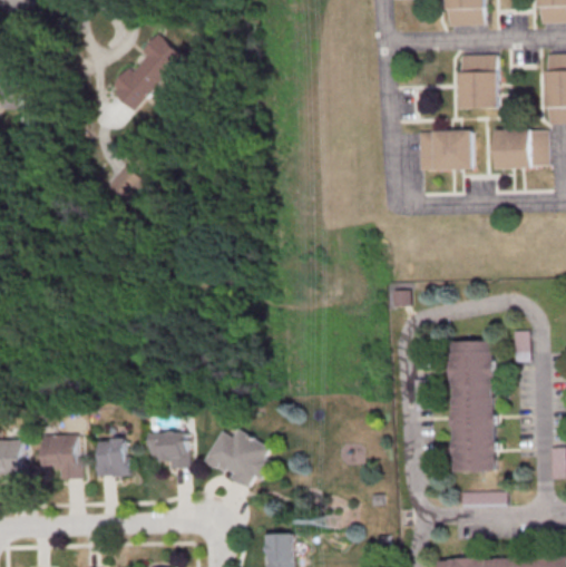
[(484,0),(485,20),(446,21),(445,0),(484,0)]
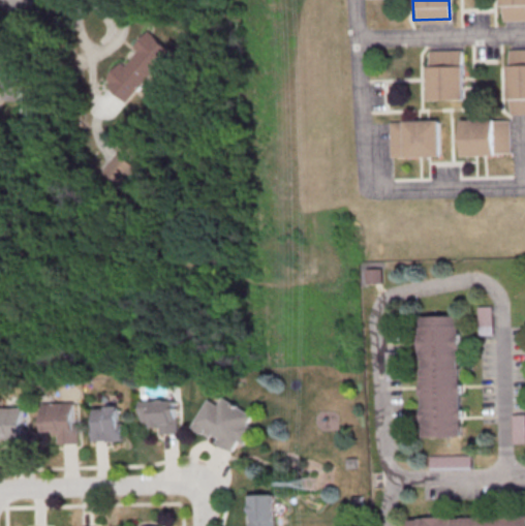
[(524,0),(524,17),(498,18),(497,0),(524,0)]
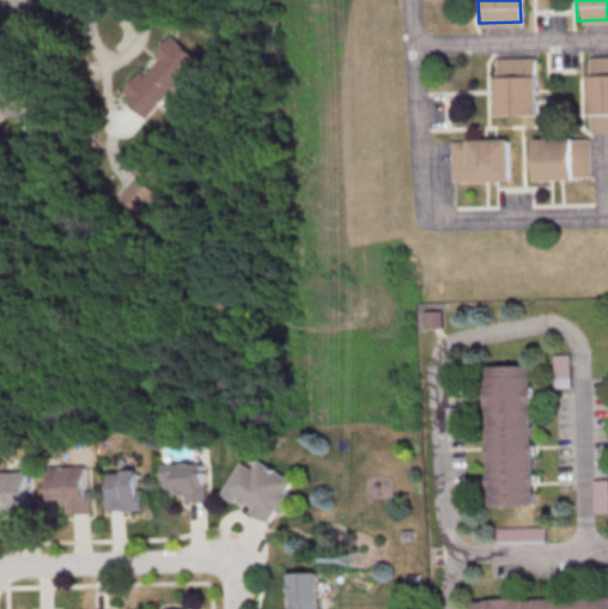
[(166,36),(200,65),(190,77),(183,69),(141,119),(119,99),(122,96),(117,91),(134,72),(139,77),(154,59),(150,55),(166,36)]
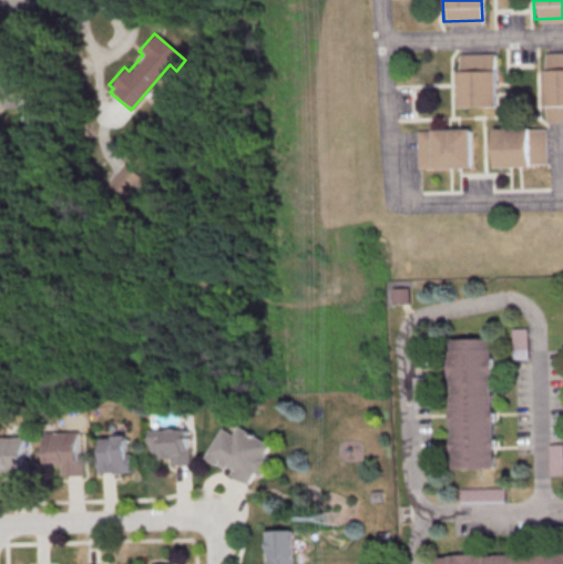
[(540,50),(562,49),(562,101),(542,103),(540,50)]
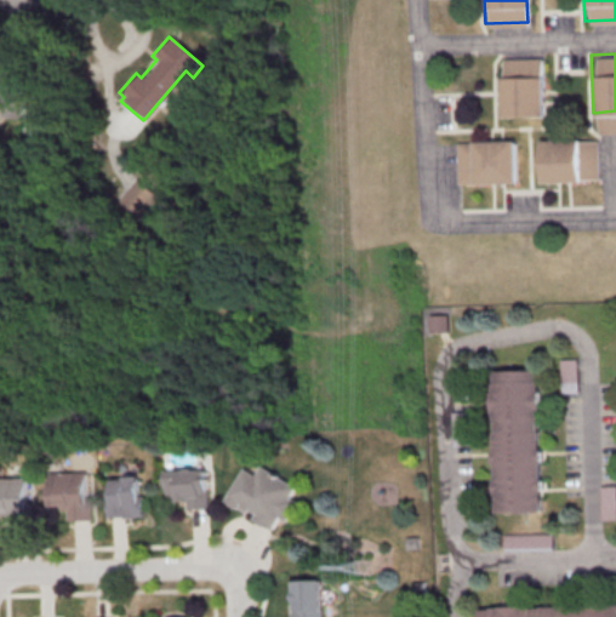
[(497,56),(540,55),(542,113),(500,114),(497,56)]
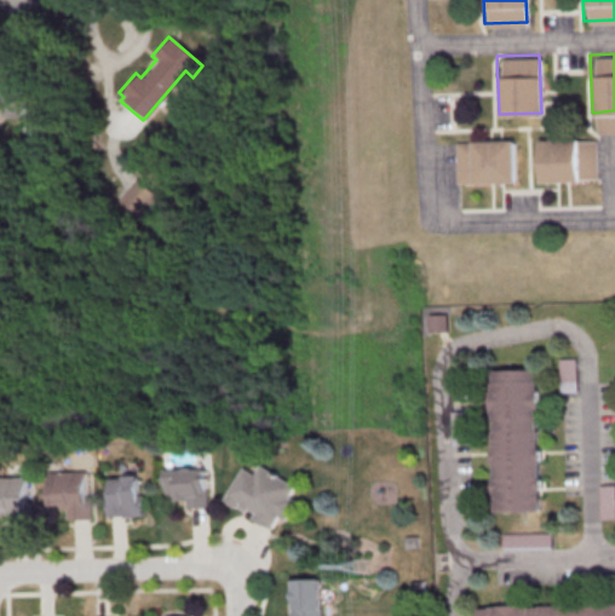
[(453,139),(471,138),(471,137),(511,136),(512,178),(472,179),(472,177),(454,178),(453,139)]
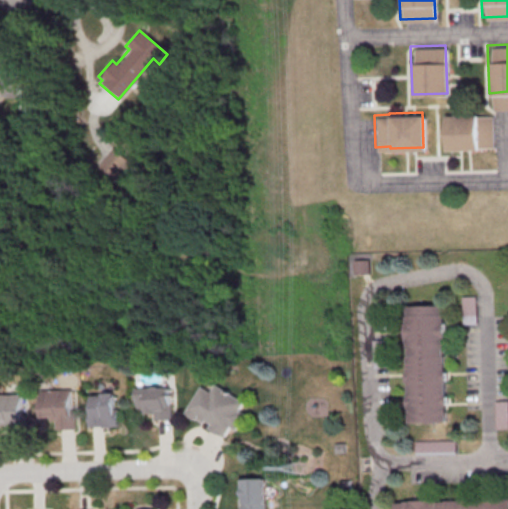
[(491,145),(476,145),(476,147),(444,148),(443,112),(475,112),(475,113),(490,113),(491,145)]
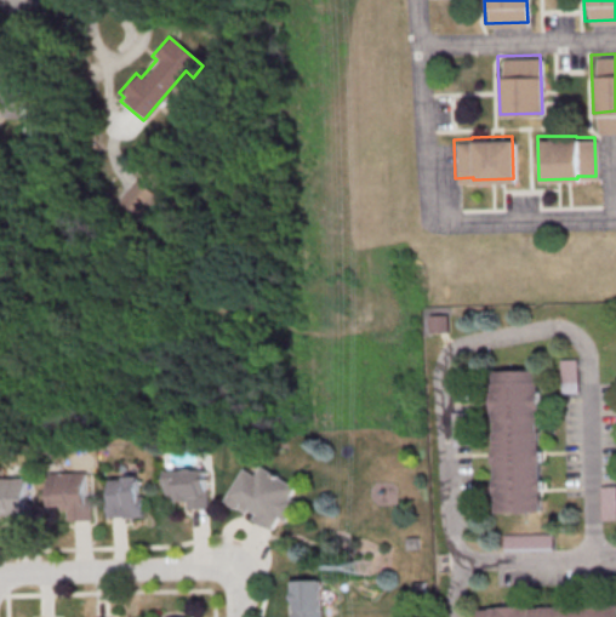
[(157,193),(135,175),(115,199),(137,217),(157,193)]
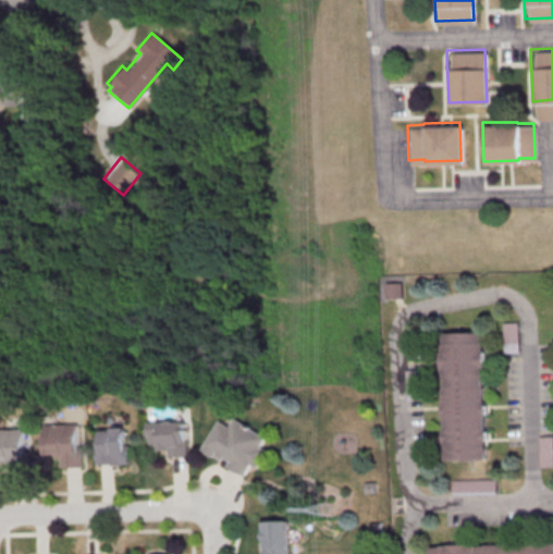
[(397,280),(383,280),(383,294),(397,294),(397,280)]
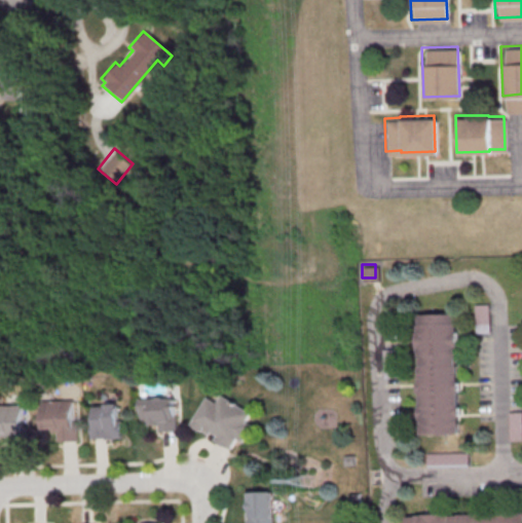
[(485,301),(472,301),(473,329),(486,329),(485,301)]
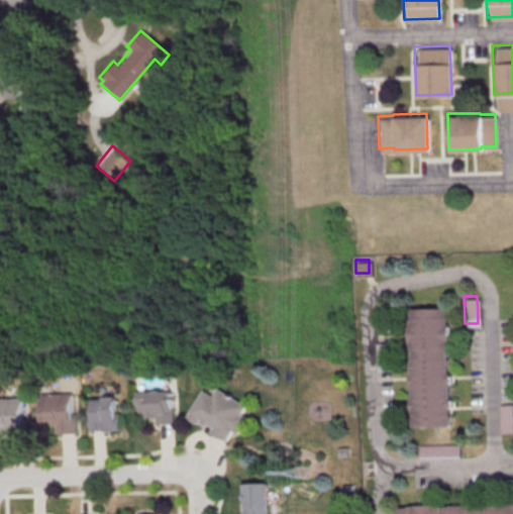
[(406,311),(445,310),(448,427),(409,428),(406,311)]
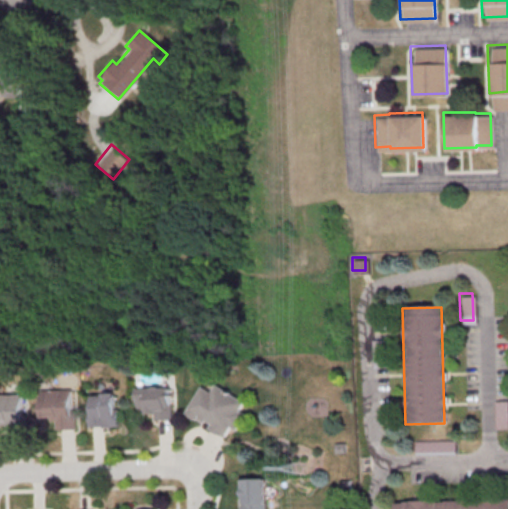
[(211,384),(241,402),(237,410),(243,413),(233,430),(227,427),(221,438),(205,428),(207,424),(202,421),(201,424),(194,420),(195,417),(194,416),(192,420),(181,414),(197,387),(206,393),(211,384)]
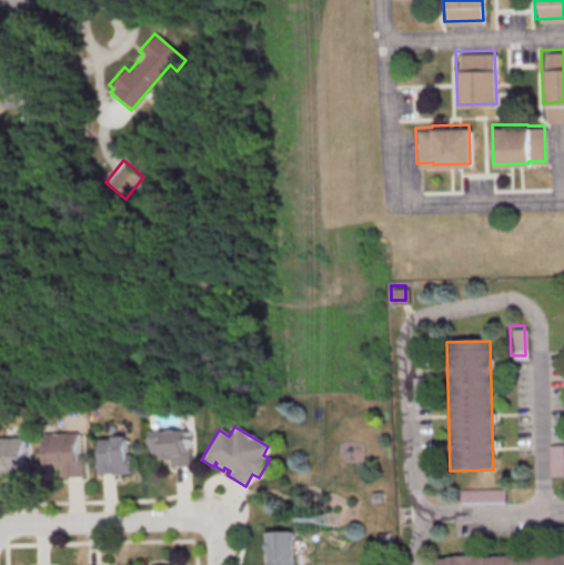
[(41,433),(76,432),(76,455),(79,455),(79,477),(59,478),(59,465),(53,465),(53,467),(42,467),(41,433)]
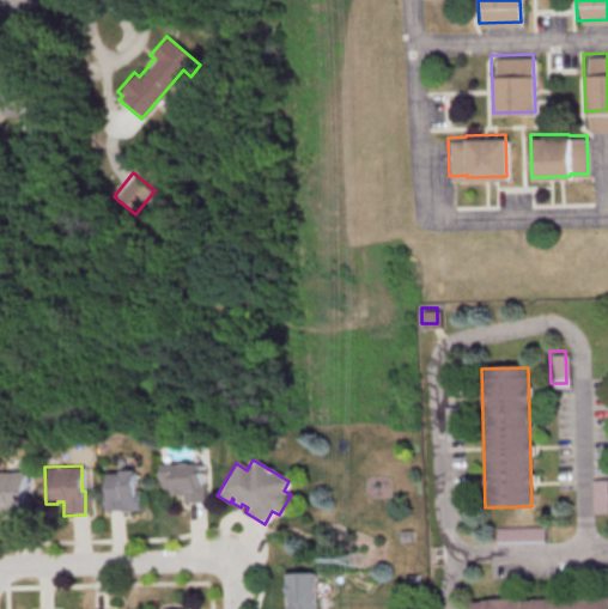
[(158,467),(200,466),(201,503),(180,504),(180,498),(169,498),(169,492),(159,493),(158,467)]
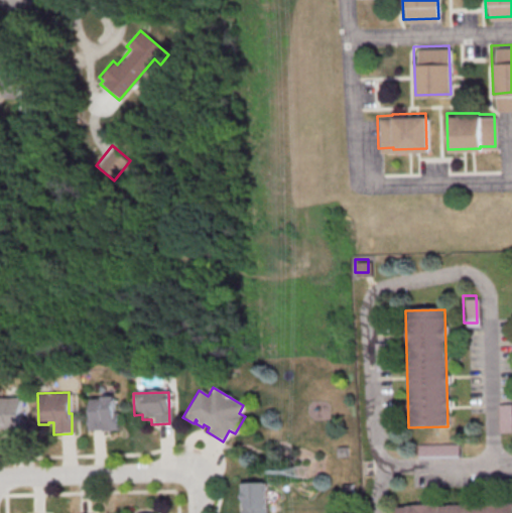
[(87,427),(115,427),(115,393),(87,393),(87,427)]
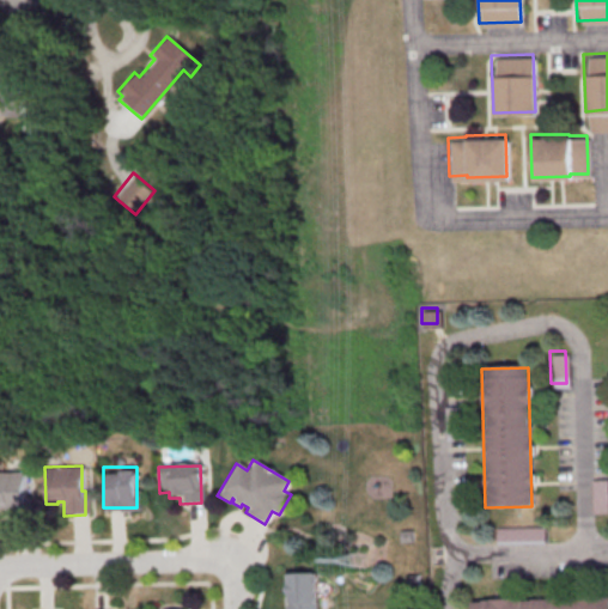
[(0,473),(23,473),(24,517),(5,518),(5,510),(0,510),(0,473)]
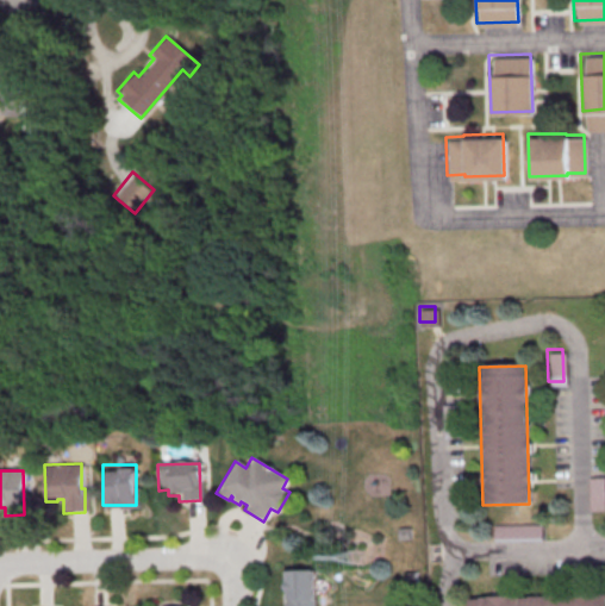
[(602,474),(585,474),(585,507),(602,507),(602,474)]
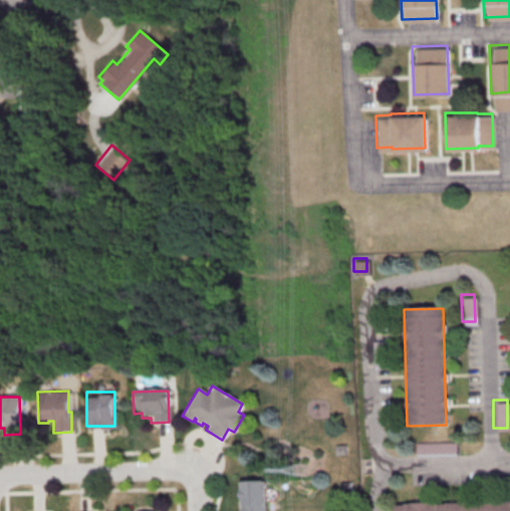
[(239,482),(262,481),(262,510),(238,510),(238,509),(239,509),(239,482)]
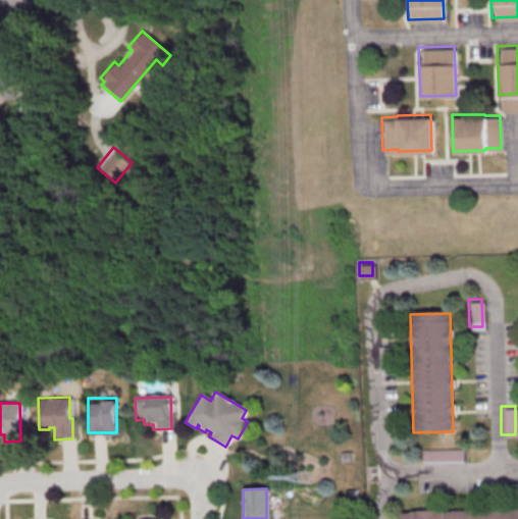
[(400,518),(400,513),(517,510),(517,518),(400,518)]
